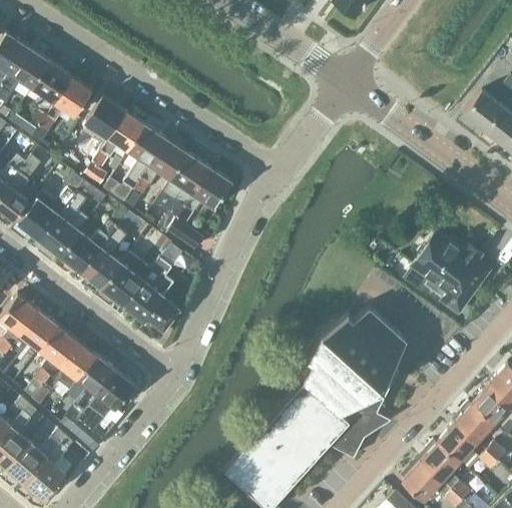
[(333,0),(355,16),(364,5),(365,5),(367,2),(366,1),(367,0),(333,0)]
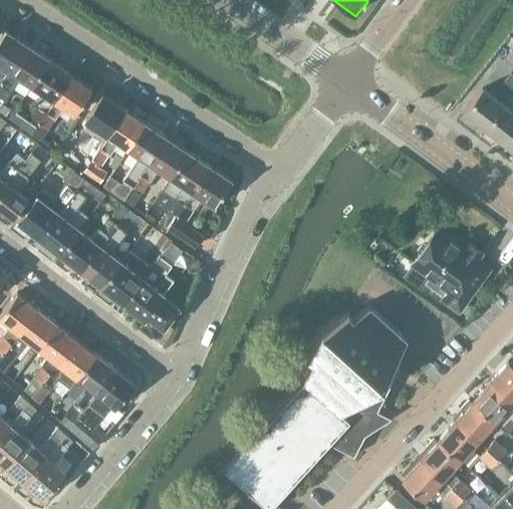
[(0,67),(1,69),(0,69),(0,89),(28,47),(7,33),(0,43),(0,67)]
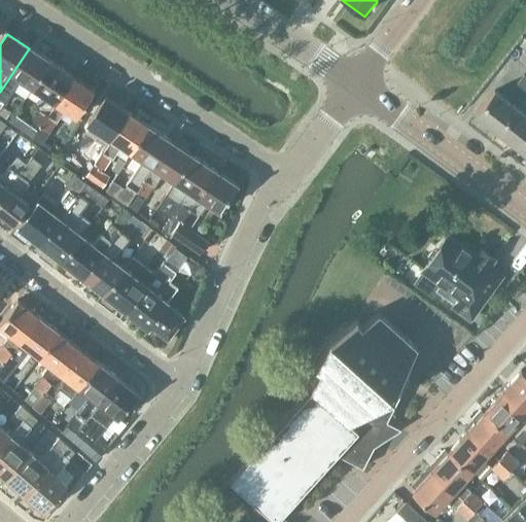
[(29,48),(0,92),(0,102),(5,106),(21,83),(33,92),(51,64),(29,48)]
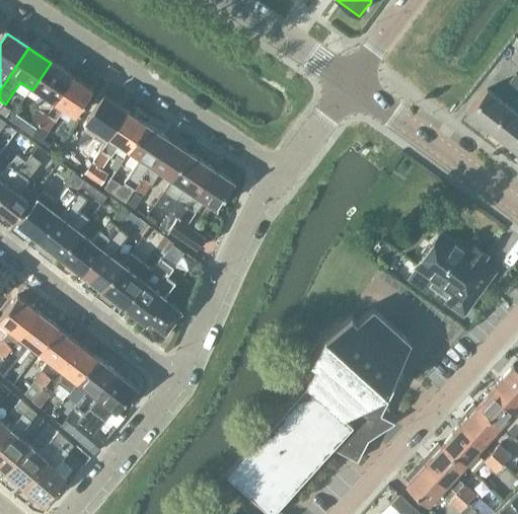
[(30,119),(29,121),(40,128),(73,78),(51,63),(32,90),(43,97),(35,108),(37,109),(30,119)]
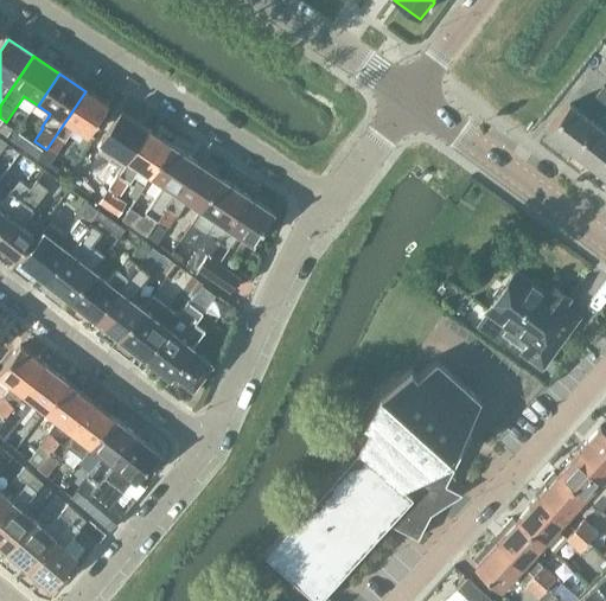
[(85,91),(46,149),(57,155),(74,129),(88,139),(109,107),(85,91)]
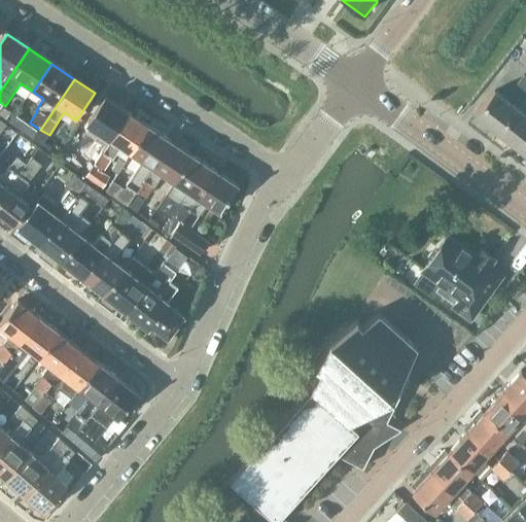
[(525,80),(524,79),(517,88),(525,95),(525,80)]
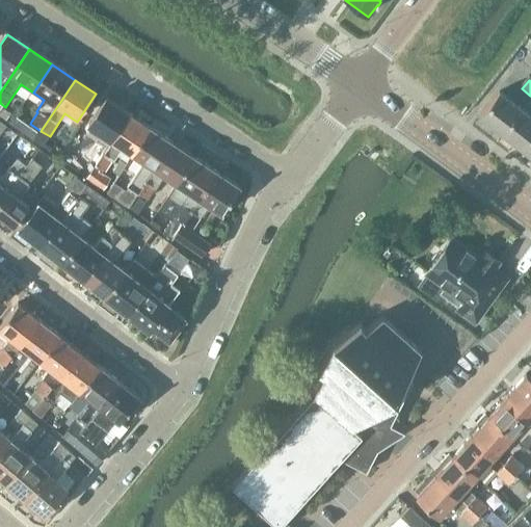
[(480,120),(502,136),(521,112),(500,96),(480,120)]
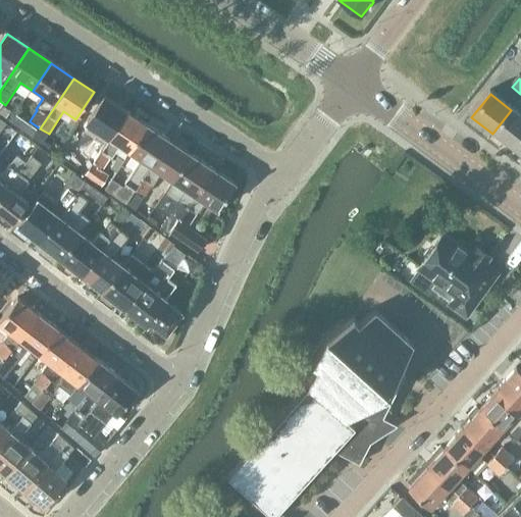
[(101,154),(127,114),(105,99),(87,126),(101,136),(92,148),(101,154)]
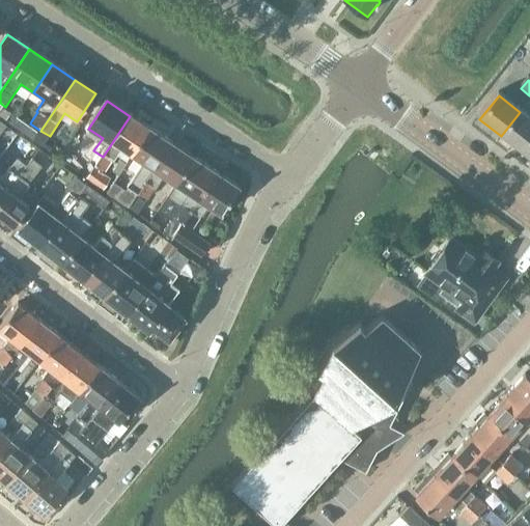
[(529,119),(520,112),(501,136),(522,153),(529,142),(529,119)]
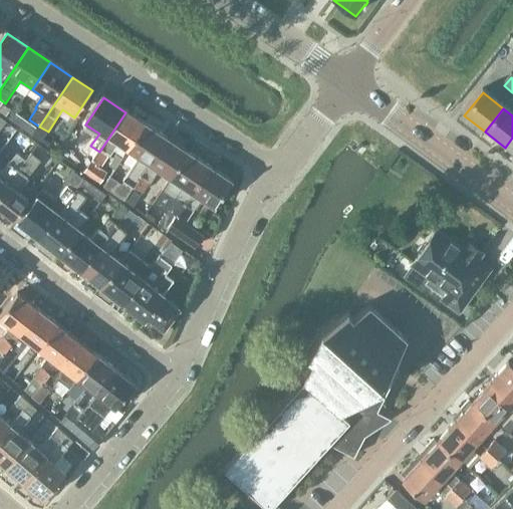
[(125,112),(99,152),(93,161),(92,162),(101,168),(108,158),(109,159),(117,146),(129,153),(146,125),(125,112)]
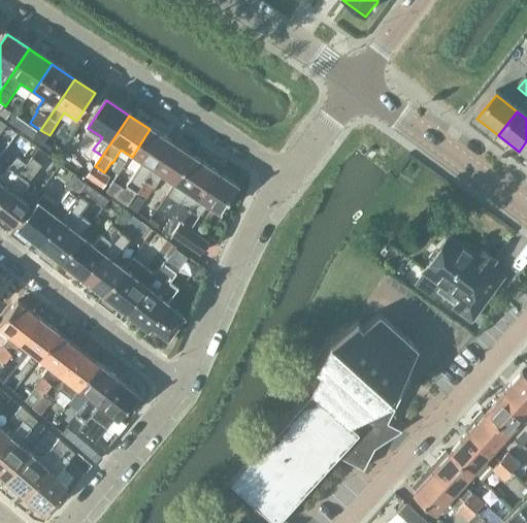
[(30,123),(22,134),(23,135),(33,141),(40,130),(30,123)]
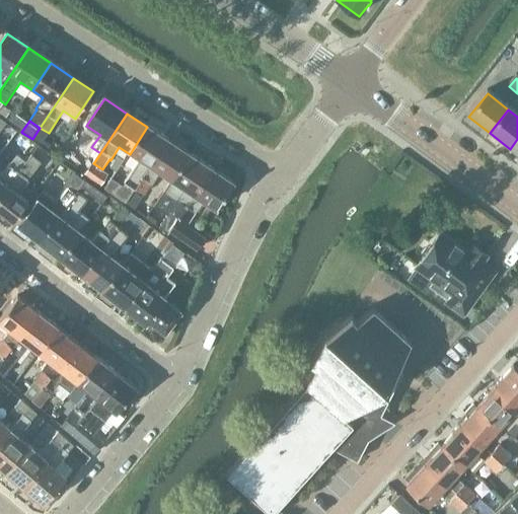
[(147,127),(130,154),(141,161),(126,185),(136,191),(168,141),(147,127)]
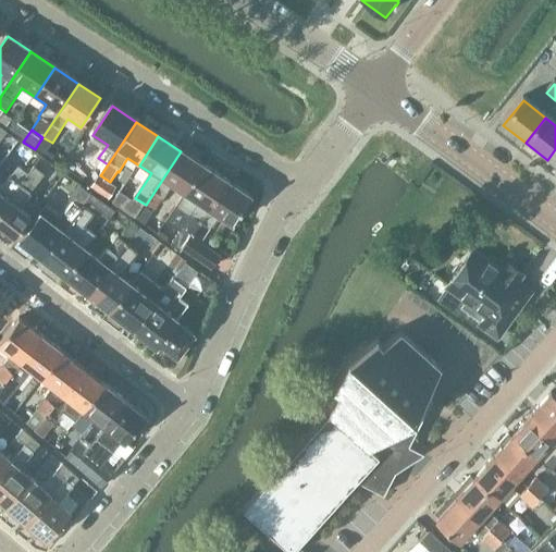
[(42,137),(35,149),(45,157),(47,152),(53,144),(52,143),(42,137)]
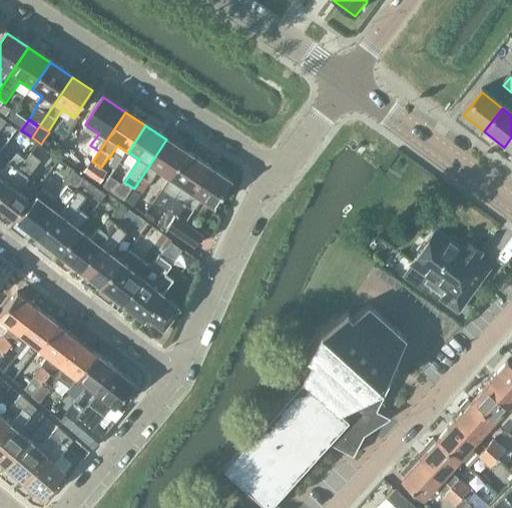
[(166,139),(134,188),(142,194),(158,171),(171,179),(188,153),(166,139)]
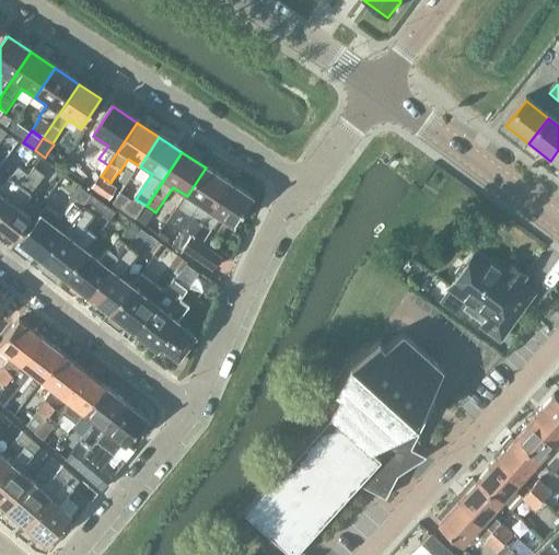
[(99,159),(92,169),(102,175),(108,165),(99,159)]
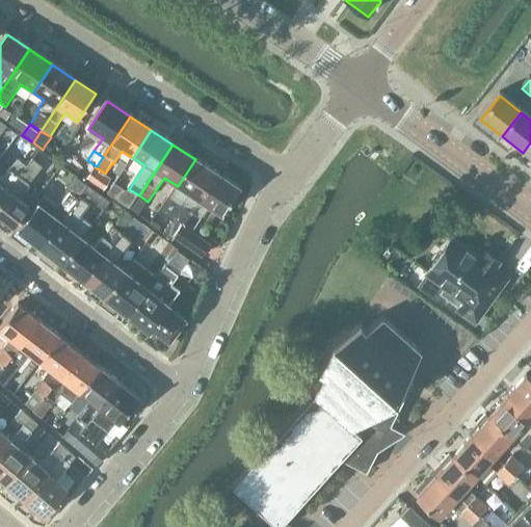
[(171,224),(163,236),(174,242),(175,240),(184,226),(218,175),(195,159),(178,186),(168,200),(182,208),(175,218),(171,224)]
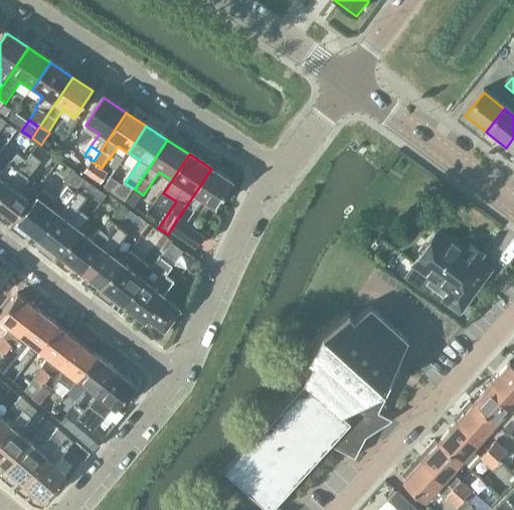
[(18,173),(0,196),(0,210),(2,212),(0,214),(0,215),(12,225),(29,203),(18,195),(42,164),(31,156),(26,163),(18,173)]
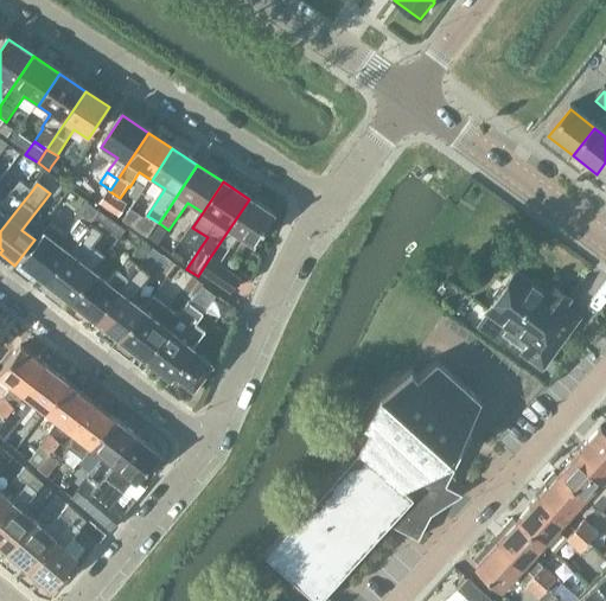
[(12,197),(21,204),(31,192),(20,185),(12,197)]
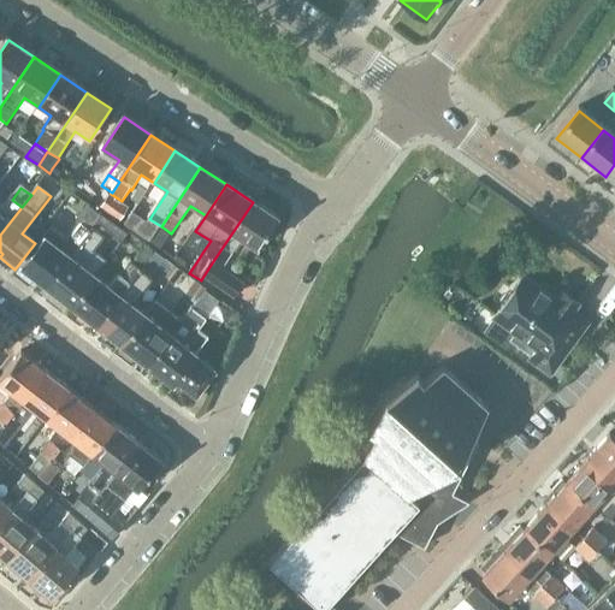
[(128,209),(108,197),(100,209),(100,211),(110,217),(116,220),(119,223),(128,209)]
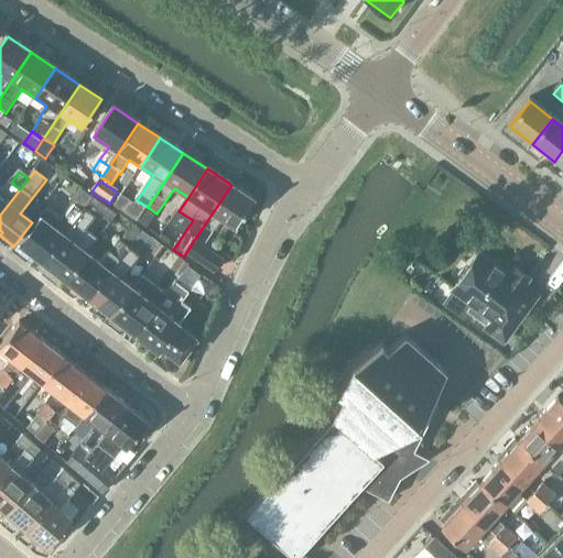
[(0,215),(20,189),(11,183),(0,195),(0,215)]
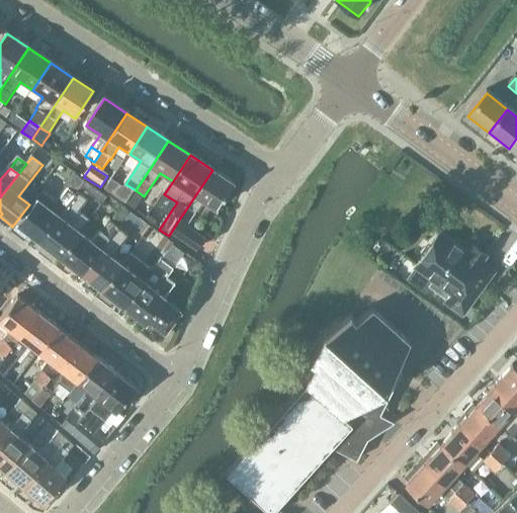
[(179,220),(170,234),(196,252),(204,241),(186,229),(203,202),(217,210),(235,184),(212,170),(179,220)]
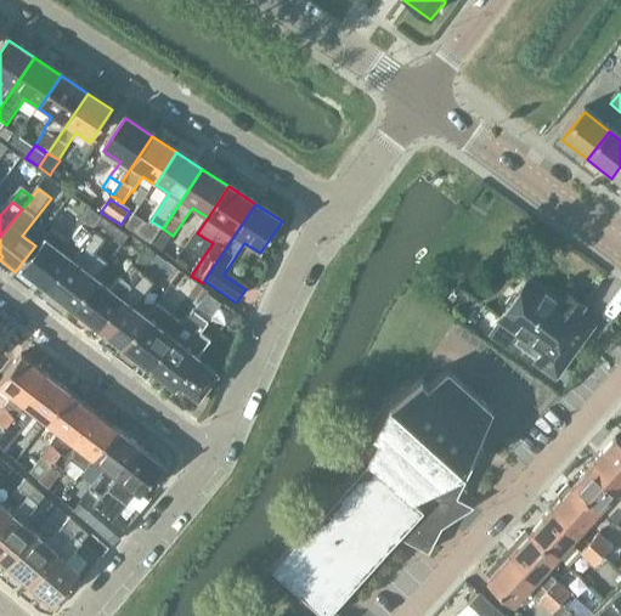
[(103,220),(94,232),(102,239),(112,226),(103,220)]
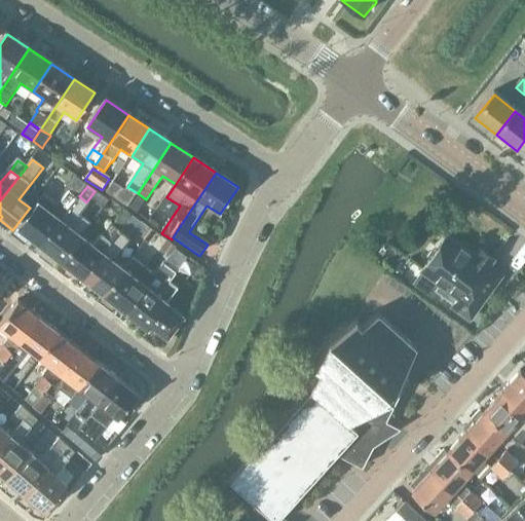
[(126,190),(118,202),(125,208),(134,195),(126,190)]
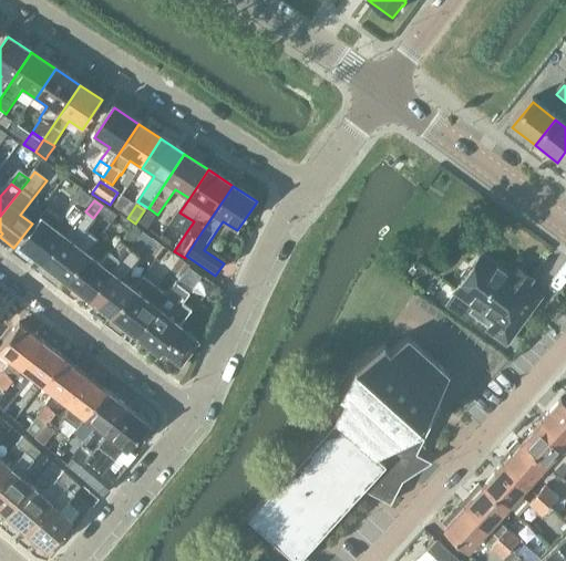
[(73,227),(83,214),(73,207),(63,220),(73,227)]
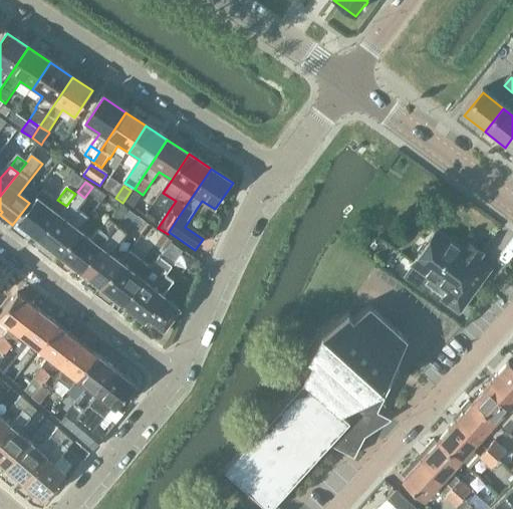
[(39,241),(60,257),(80,232),(89,220),(77,212),(87,200),(84,198),(77,192),(75,195),(66,206),(58,216),(39,241)]
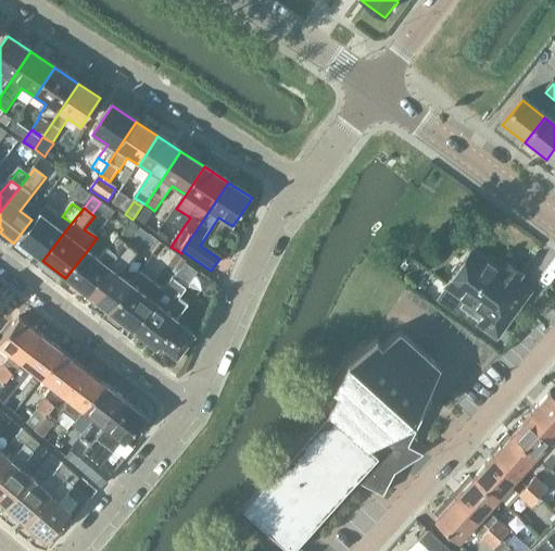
[(134,221),(144,227),(152,214),(142,208),(134,221)]
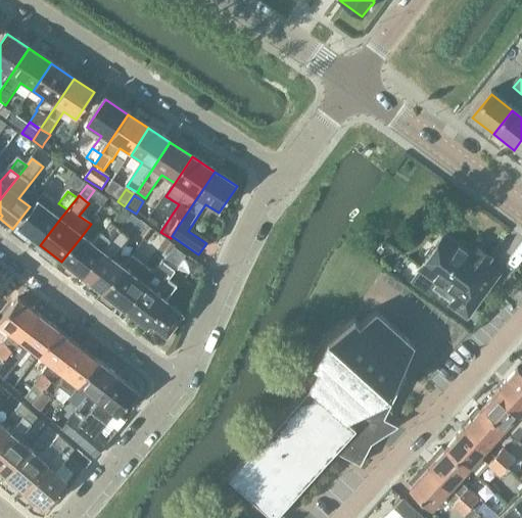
[(38,202),(17,228),(40,245),(59,220),(67,209),(58,203),(56,206),(43,196),(38,202)]
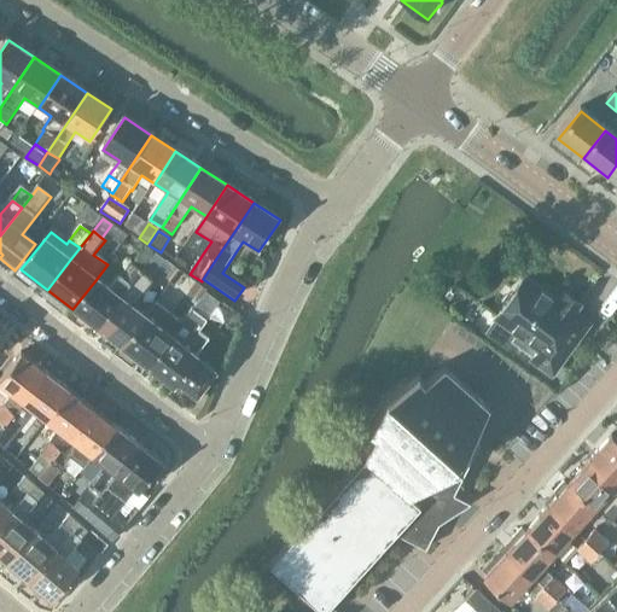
[(146,250),(133,267),(141,273),(155,256),(146,250)]
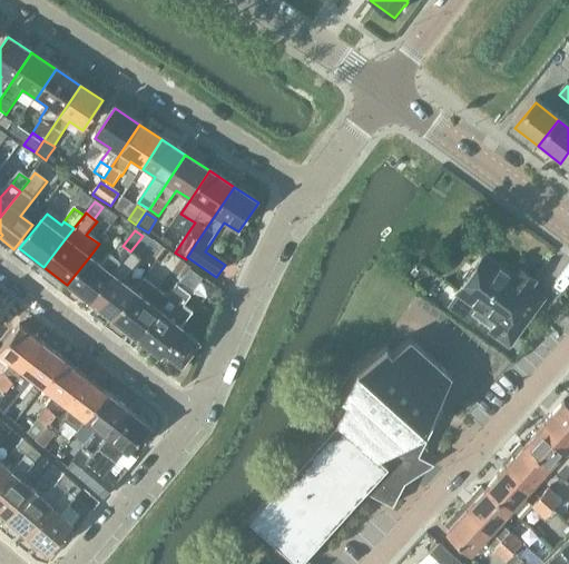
[(130,251),(139,258),(151,243),(143,236),(130,251)]
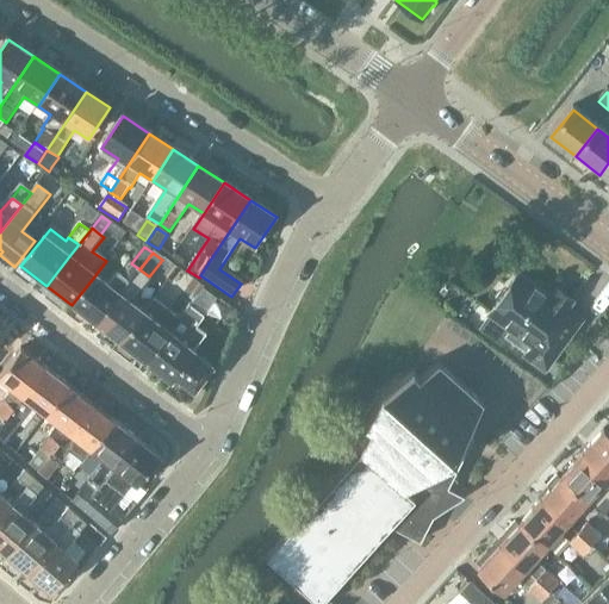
[(72,305),(97,324),(140,269),(131,263),(130,262),(119,275),(117,273),(107,285),(95,275),(72,305)]
